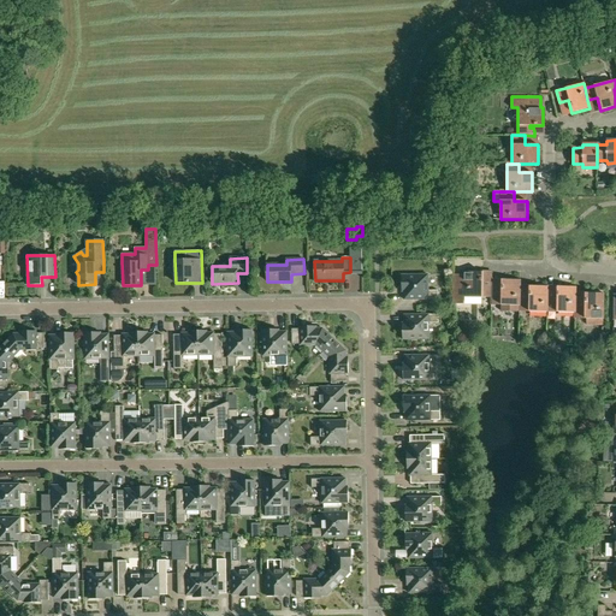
[(463,289),(454,289),(452,304),(463,304),(463,298),(492,298),(492,294),(493,272),(483,272),(483,273),(463,272),(463,289)]
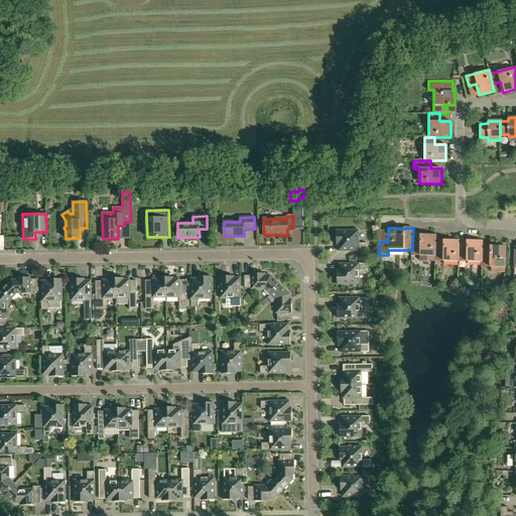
[(339,251),(367,251),(367,244),(359,244),(359,231),(336,231),(337,245),(338,245),(339,251)]
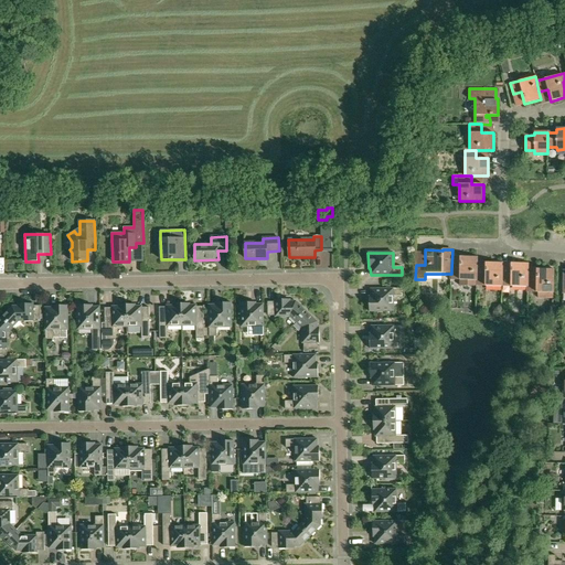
[(478,283),(478,276),(478,257),(460,257),(460,269),(451,269),(451,274),(451,279),(460,279),(459,286),(478,286),(478,283)]
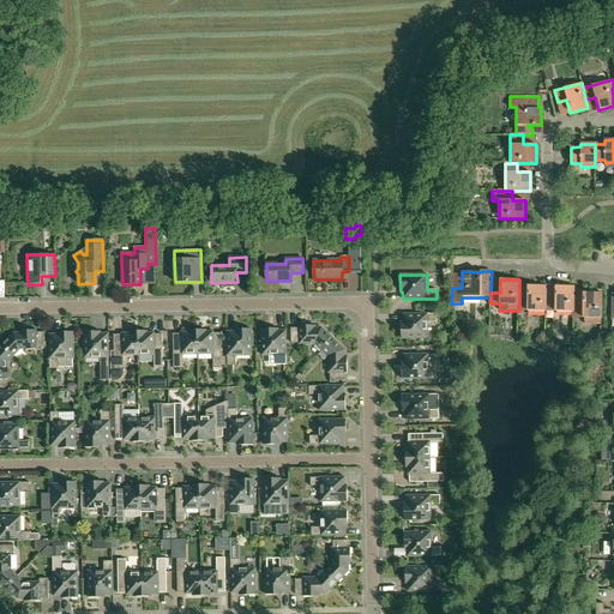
[(519,300),(519,307),(519,311),(547,312),(547,300),(547,287),(529,286),(528,300),(519,300)]
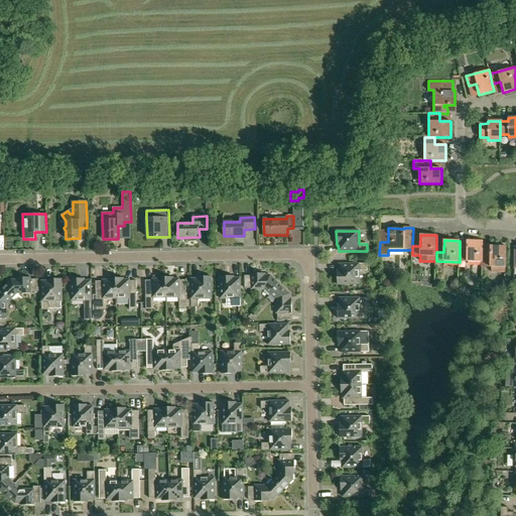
[(483,262),(483,257),(483,241),(468,241),(468,252),(460,252),(460,262),(483,262)]
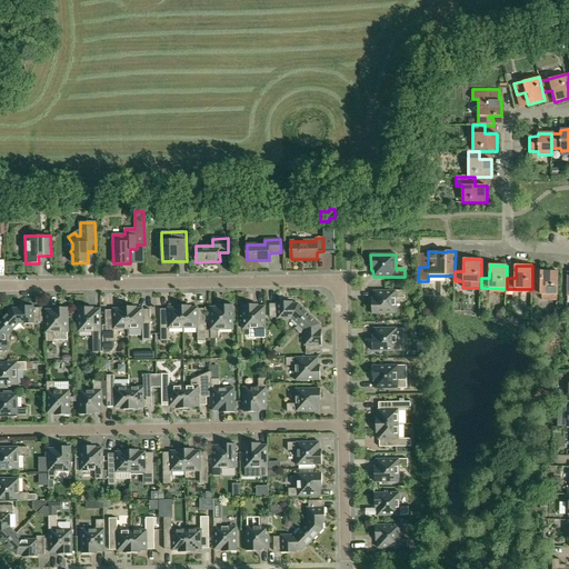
[(532,283),(532,289),(532,295),(541,295),(541,300),(557,301),(558,271),(541,271),(541,283),(532,283)]
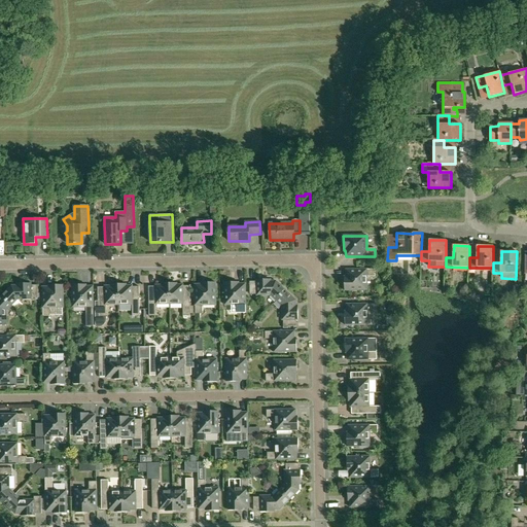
[(366,277),(375,277),(375,270),(346,270),(346,277),(344,277),(344,291),(367,290),(366,277)]
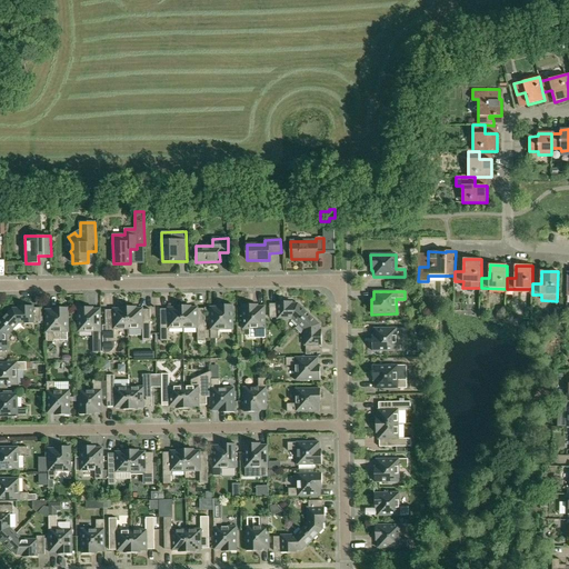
[(292,319),(298,325),(309,313),(298,303),(292,303),(292,301),(277,302),(277,303),(269,305),(270,318),(277,318),(277,319),(292,319)]
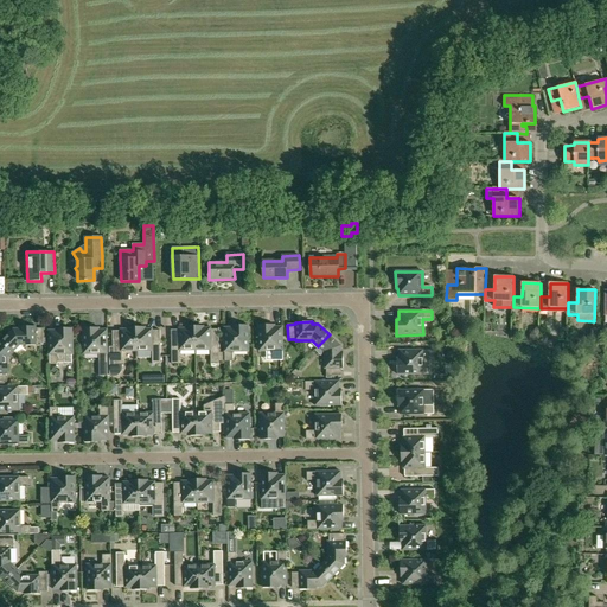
[(224,328),(224,362),(234,362),(234,352),(249,352),(248,325),(232,326),(232,327),(224,328)]
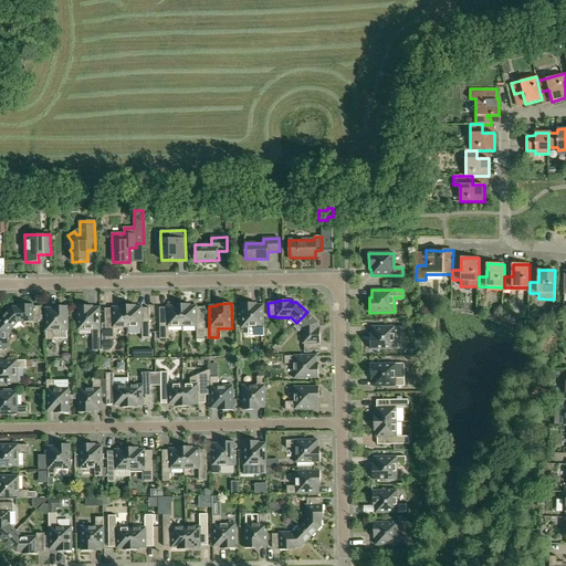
[(257,336),(264,336),(263,305),(257,305),(257,303),(241,303),(241,327),(255,327),(257,336)]
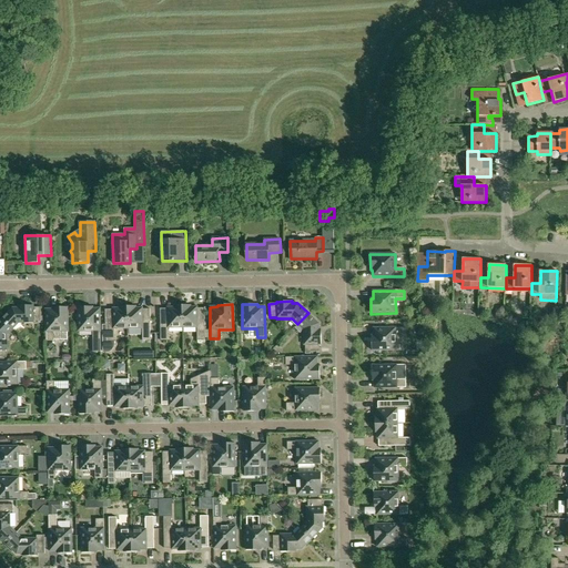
[(12,307),(2,318),(13,330),(19,323),(33,323),(33,322),(41,322),(41,307),(33,307),(33,305),(18,306),(18,307),(12,307)]
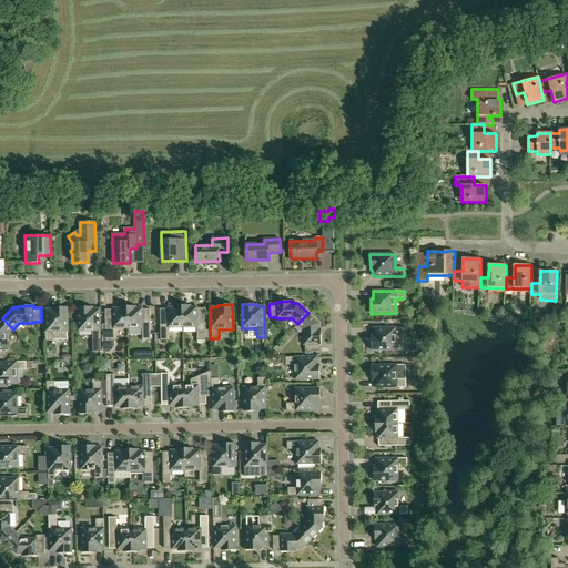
[(169,328),(183,328),(182,305),(174,305),(174,307),(168,307),(168,308),(160,308),(161,341),(169,341),(169,328)]
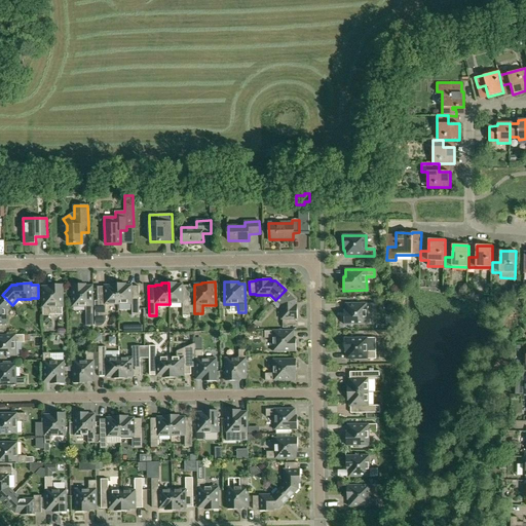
[(177,283),(168,283),(170,304),(182,303),(183,314),(190,314),(189,286),(183,286),(183,285),(177,285),(177,283)]
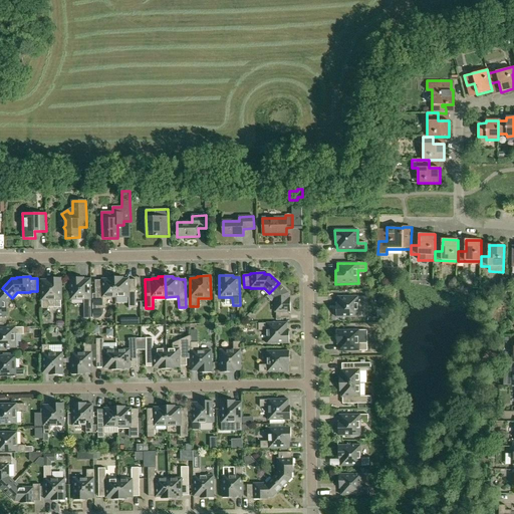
[(70,278),(70,300),(83,300),(84,308),(84,318),(86,318),(91,318),(91,308),(90,279),(84,279),(84,277),(70,278)]
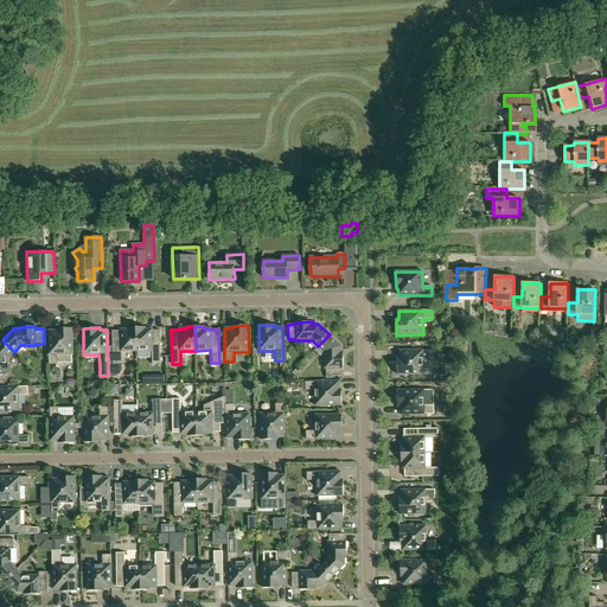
[(121,352),(136,351),(136,327),(127,327),(127,330),(120,330),(120,331),(113,331),(113,347),(109,347),(110,376),(115,376),(116,376),(117,376),(119,375),(120,374),(121,372),(121,371),(122,370),(122,369),(121,352)]
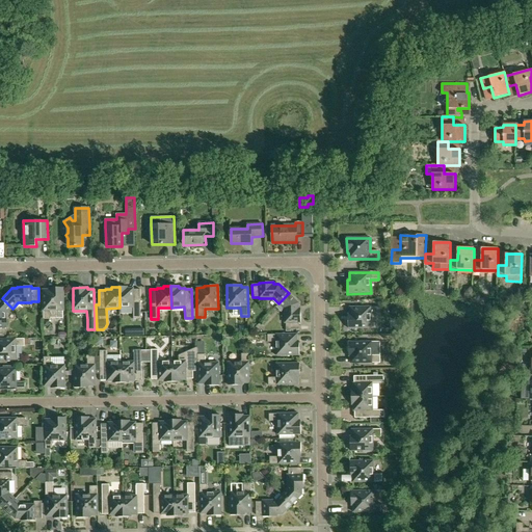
[(120,287),(120,308),(133,308),(133,319),(141,319),(140,289),(133,290),(133,288),(127,289),(127,287),(120,287)]
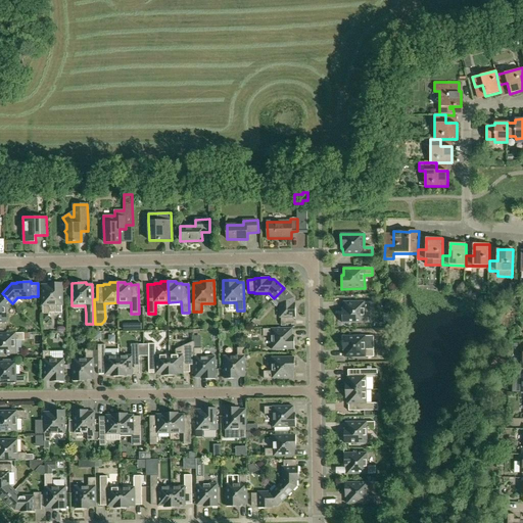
[(42,285),(42,314),(50,314),(50,313),(62,313),(62,305),(63,305),(62,283),(48,283),(48,285),(42,285)]
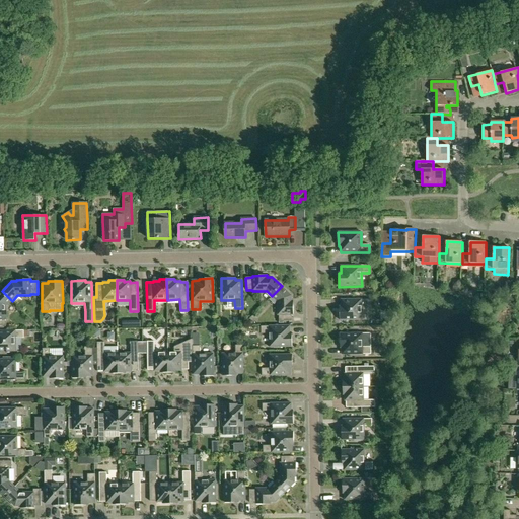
[(282,286),(272,296),(278,302),(278,315),(279,315),(279,323),(284,323),(284,322),(292,321),(292,315),(293,315),(293,301),(291,301),(291,296),(282,286)]
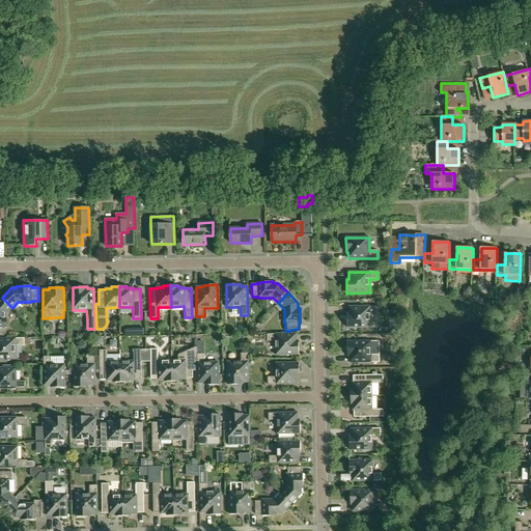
[(6,313),(12,308),(2,298),(0,299),(0,334),(6,334),(5,328),(6,328),(6,313)]
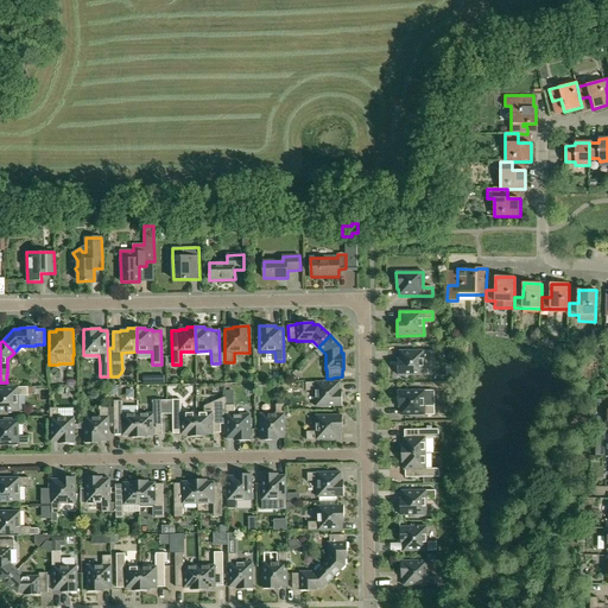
[(424,375),(424,373),(424,360),(434,360),(434,350),(399,352),(399,359),(398,359),(398,375),(424,375)]
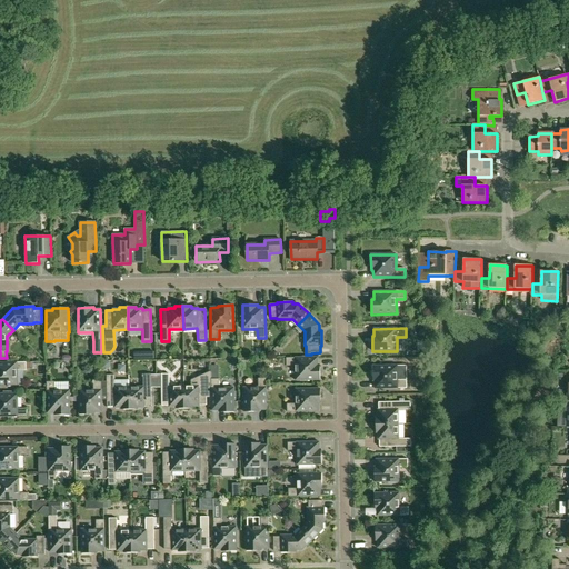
[(281,365),(287,365),(287,366),(296,366),(296,380),(320,380),(320,365),(318,365),(318,358),(281,358),(281,365)]
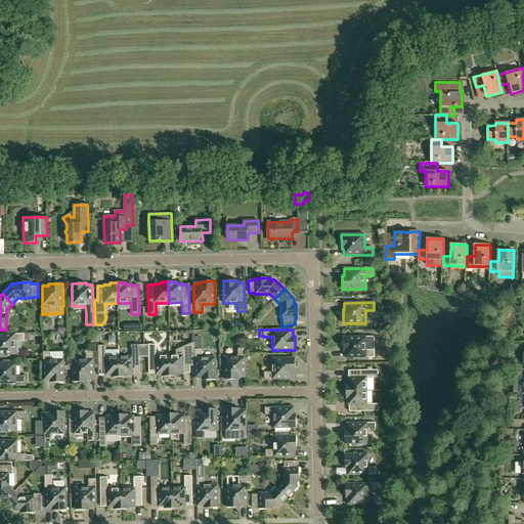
[(25,341),(24,340),(24,334),(0,334),(0,354),(16,355),(15,341),(25,341)]
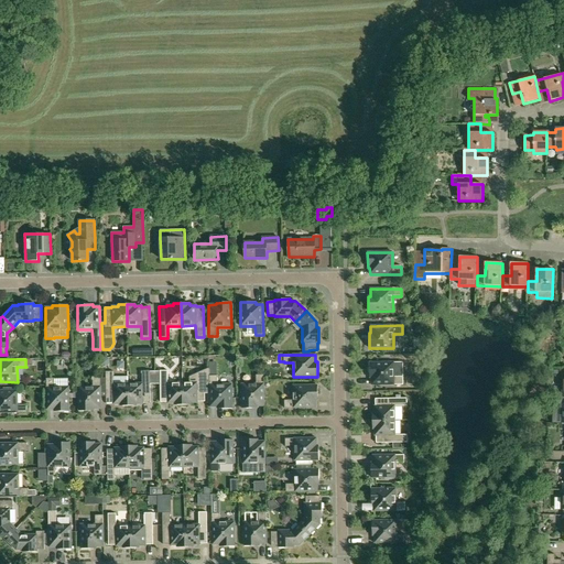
[(371,386),(403,384),(403,377),(394,377),(393,362),(369,362),(369,378),(371,378),(371,386)]
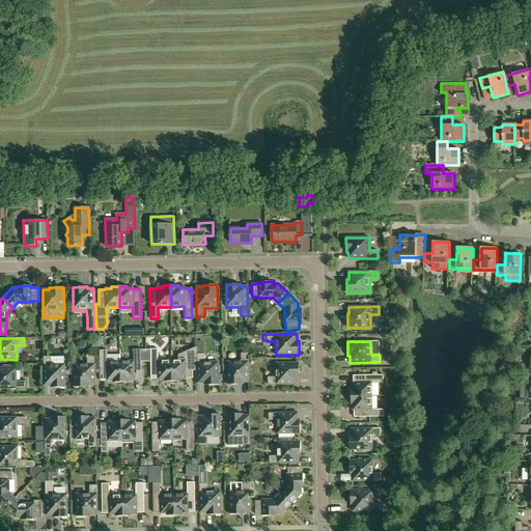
[(172,360),(172,382),(179,382),(179,380),(186,380),(186,379),(193,379),(193,370),(192,348),(185,352),(185,360),(178,360),(172,360)]
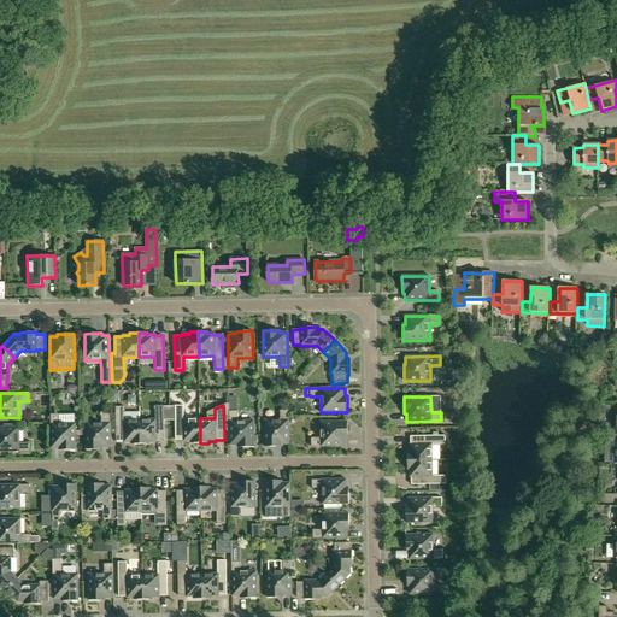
[(111,434),(116,434),(116,441),(124,441),(124,442),(131,442),(131,445),(141,445),(140,419),(140,412),(124,412),(124,406),(116,407),(116,413),(110,413),(111,434)]
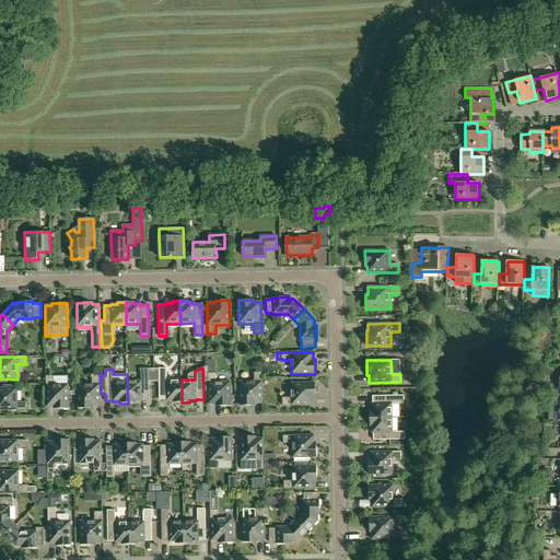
[(141,381),(127,381),(128,404),(136,404),(136,401),(142,401),(142,400),(149,399),(149,369),(141,369),(141,381)]
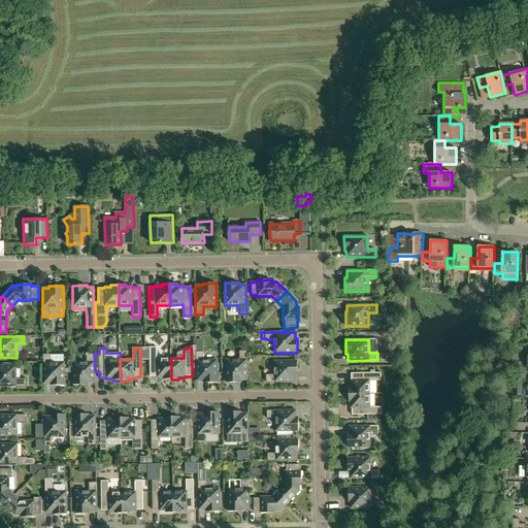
[(163,380),(171,380),(171,358),(158,359),(157,348),(150,348),(151,376),(157,376),(157,377),(163,377),(163,380)]
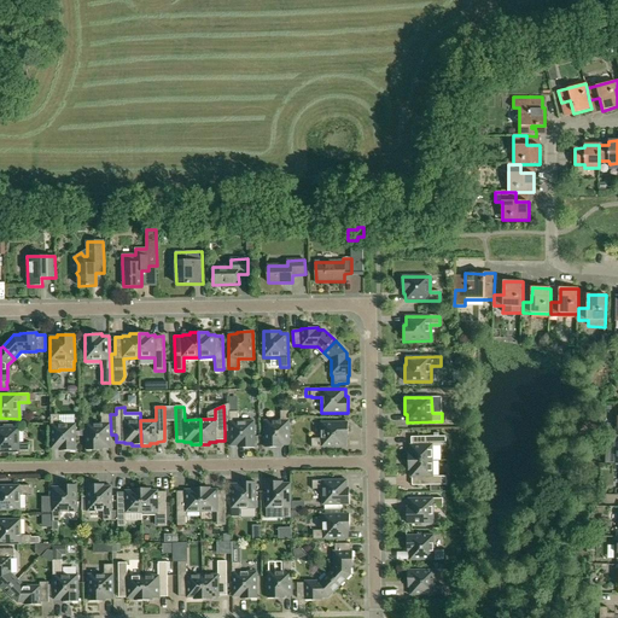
[(281,445),(290,445),(289,410),(280,410),(280,421),(264,421),(266,448),(281,448),(281,445)]
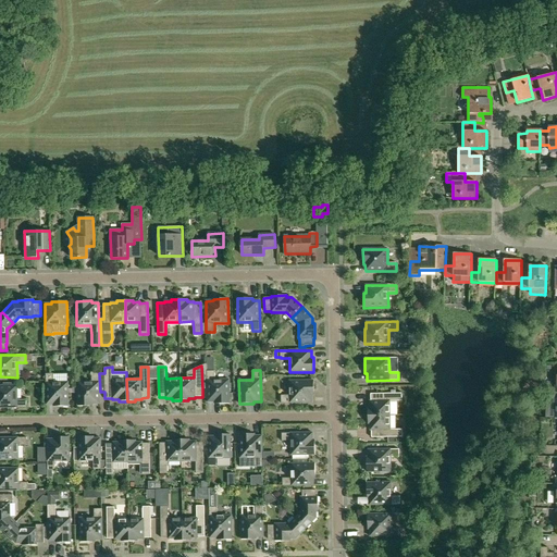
[(214,404),(230,404),(230,380),(214,380),(214,371),(213,371),(207,371),(208,403),(214,403),(214,404)]
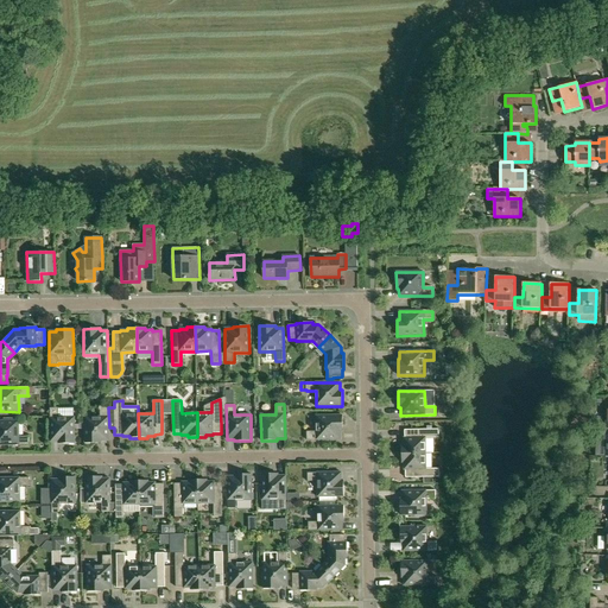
[(109,428),(108,407),(100,407),(100,417),(84,417),(84,443),(101,443),(101,441),(109,441),(109,428)]
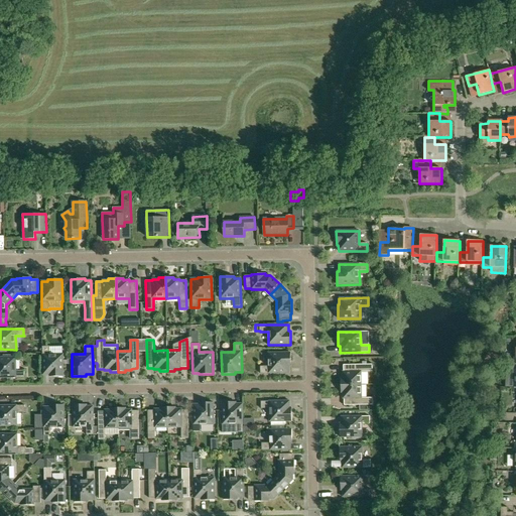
[(63,377),(62,354),(49,355),(49,347),(42,347),(42,375),(49,375),(49,377),(63,377)]
